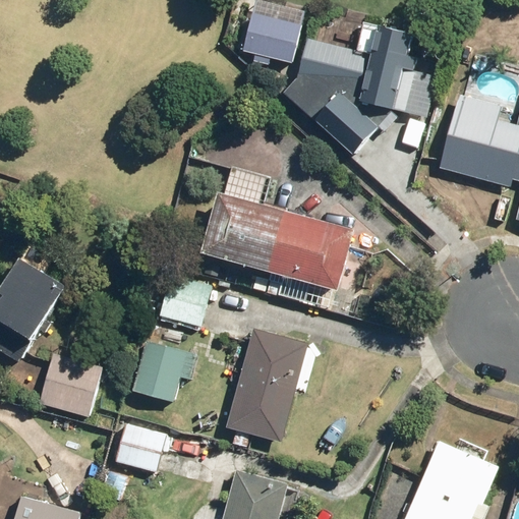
[(300,24),(252,13),(243,51),(255,54),(253,61),(276,66),(278,59),(291,63),(300,24)]
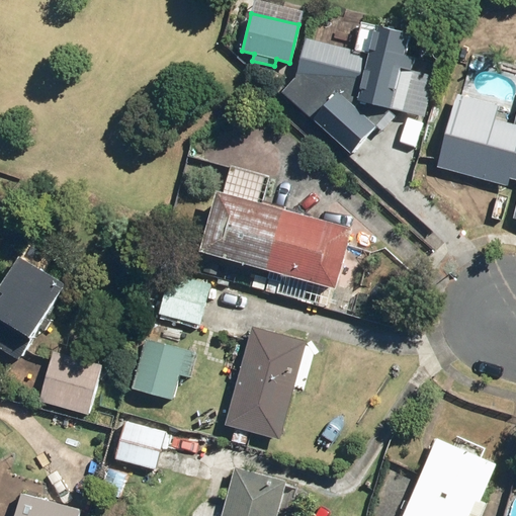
[(369,54),(306,37),(295,80),(353,93),(351,100),(391,109),(401,69),(411,71),(414,58),(404,56),(409,34),(375,27),(369,54)]
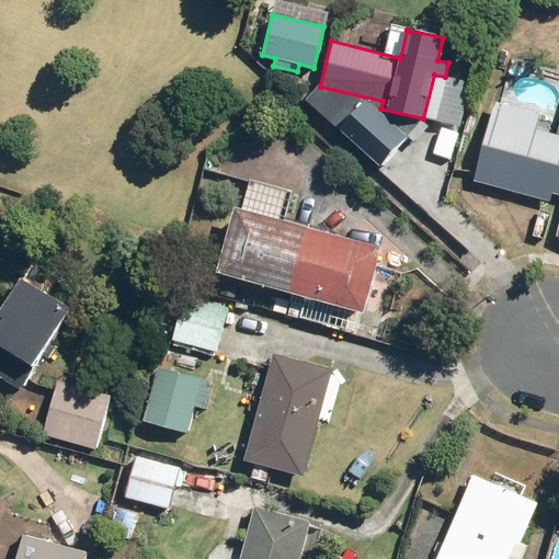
[(409,138),(368,101),(342,129),(384,167),(409,138)]
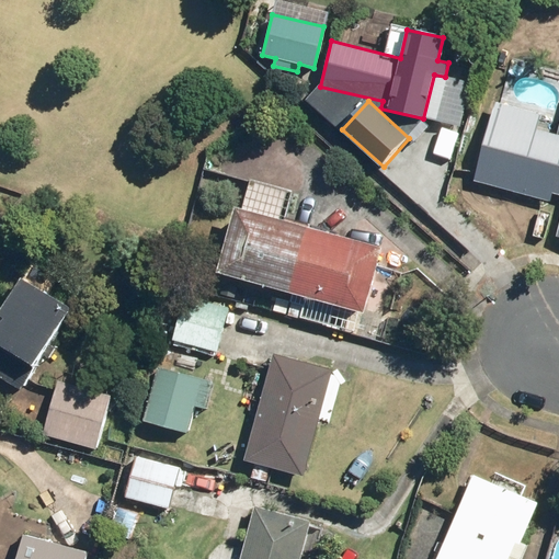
[(538,114),(494,102),(474,181),(549,201),(551,193),(558,194),(558,220),(555,236),(558,237),(558,116),(539,112),(538,114)]
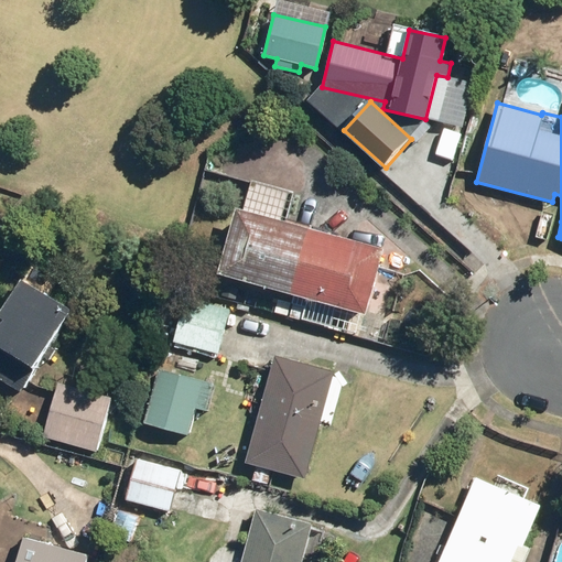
[(384,251),(235,211),(217,276),(365,316),(384,251)]
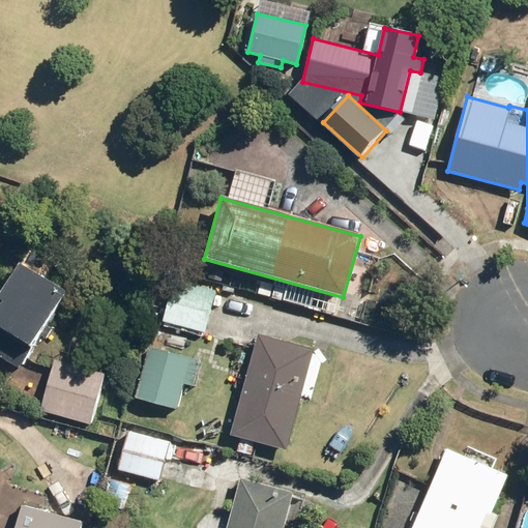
[(0,328),(32,348),(65,292),(19,263),(0,294),(0,328)]
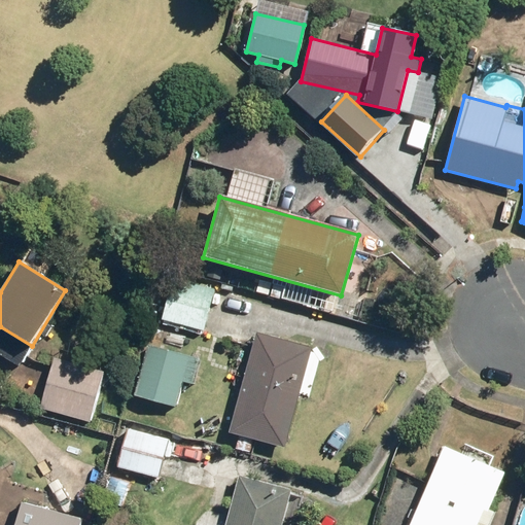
[(214,288),(171,277),(161,319),(204,329),(214,288)]
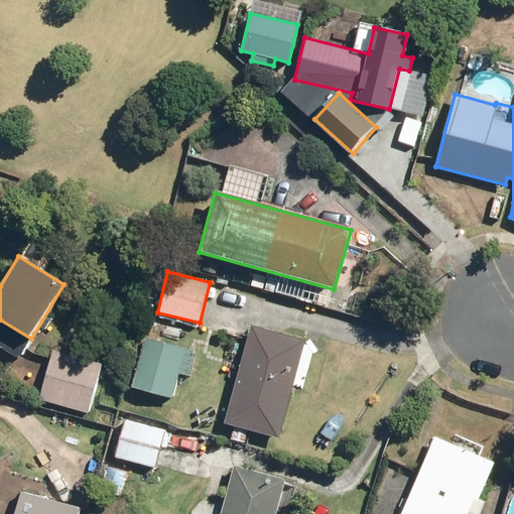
[(305,341),(251,326),(224,423),(278,438),(305,341)]
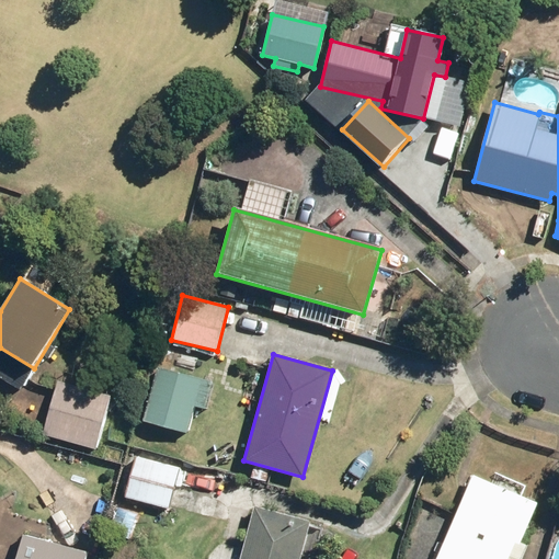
[(212,381),(158,367),(144,421),(186,433),(194,406),(204,409),(212,381)]
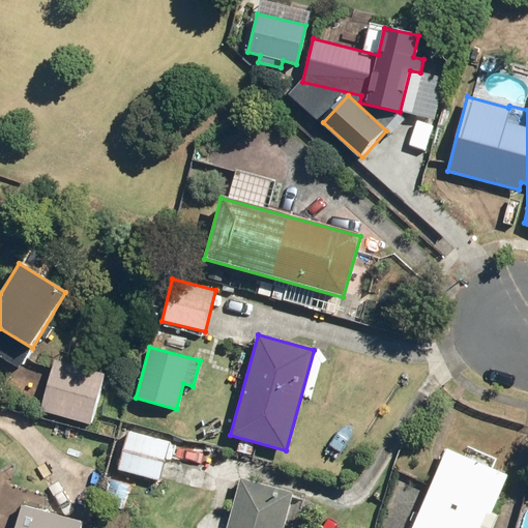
[(104,374),(54,359),(39,410),(90,423),(104,374)]
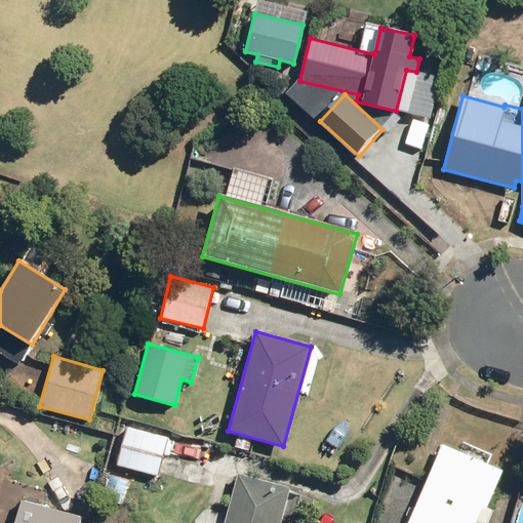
[(167,438),(126,427),(116,465),(157,475),(167,438)]
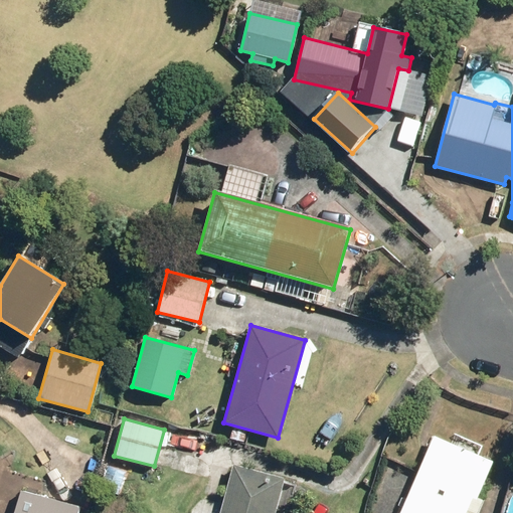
[(492,463),(433,437),(399,512),(477,512),(483,499),(478,497),(492,463)]
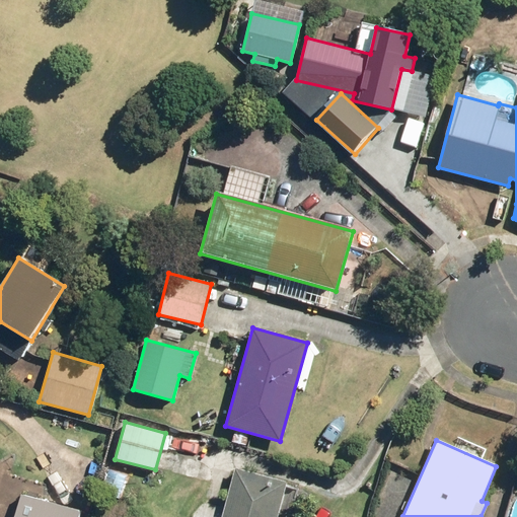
[(277,516),(287,483),(234,468),(221,516),(277,516)]
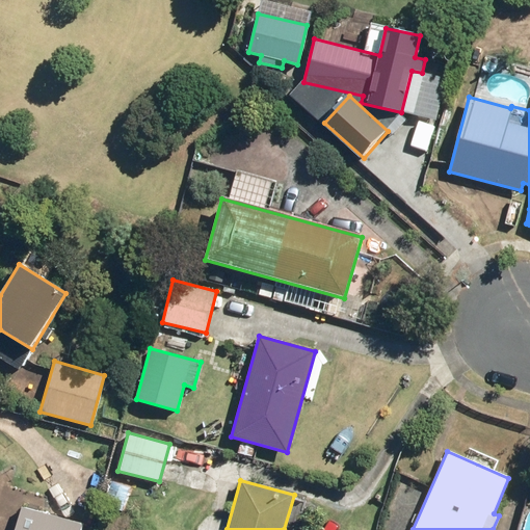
[(80,529),(82,523),(22,507),(15,529),(80,529)]
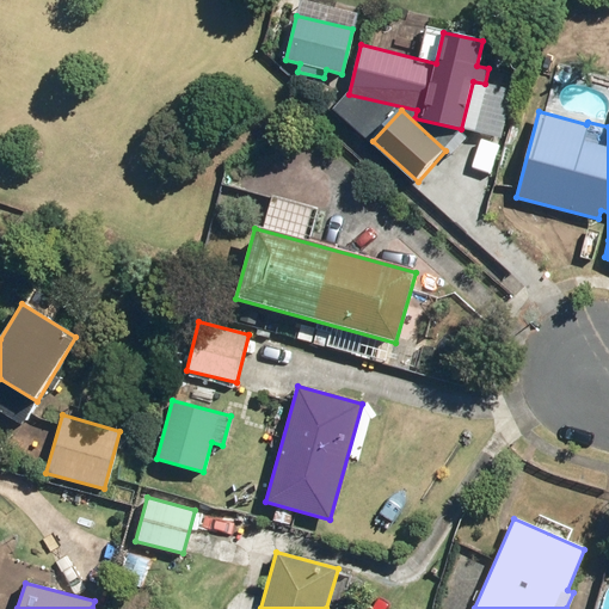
All buildings are outlined.
